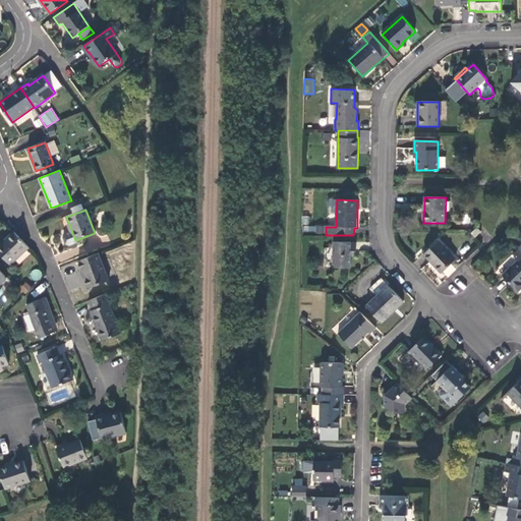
[(481,232),(476,227),(470,233),(474,238),(481,232)]
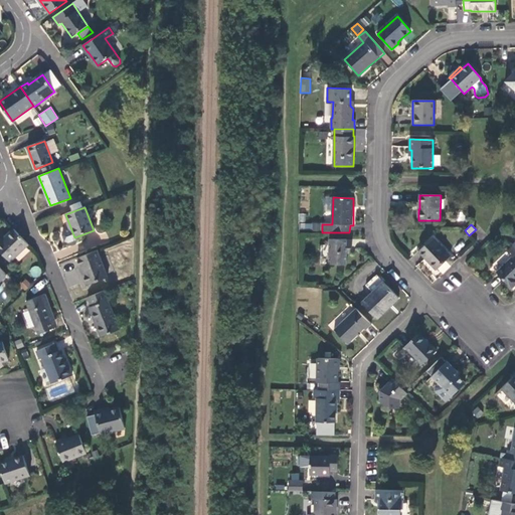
[(0,250),(11,263),(29,245),(13,229),(6,236),(7,237),(0,244),(0,250)]
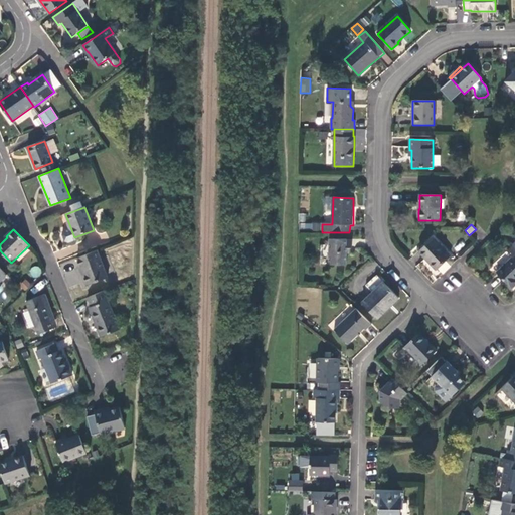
[(451,256),(434,238),(418,252),(430,264),(436,271),(451,256)]
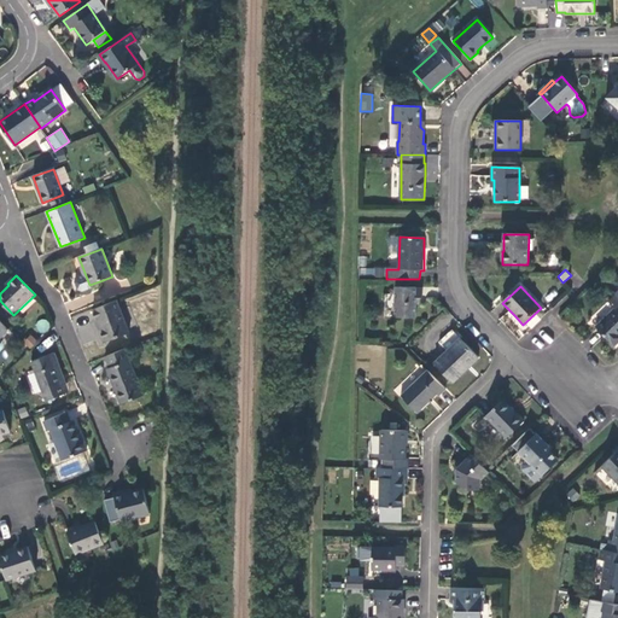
[(423,289),(396,287),(395,319),(417,319),(417,305),(417,302),(417,298),(420,298),(423,298),(423,289)]
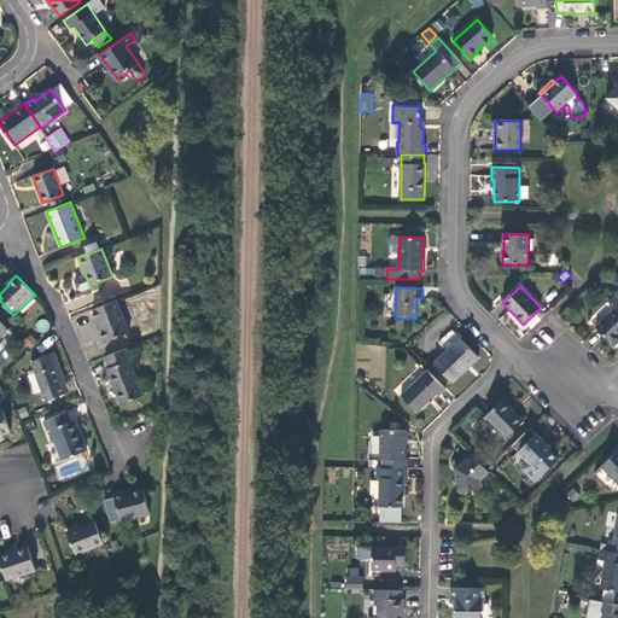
[(617,298),(616,297),(610,303),(616,309),(596,328),(613,347),(617,342),(617,298)]
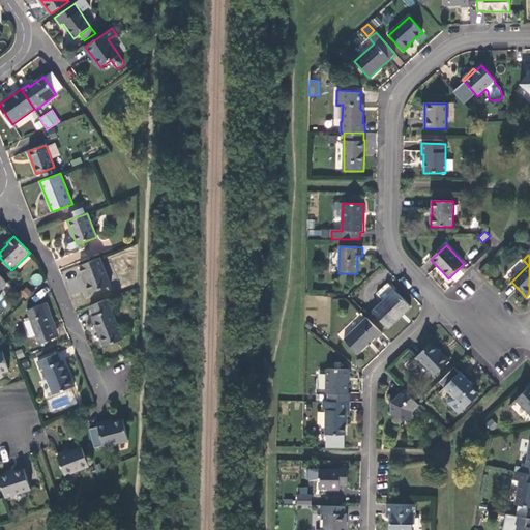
[(112,286),(100,258),(80,266),(83,274),(86,282),(84,283),(89,294),(112,286)]
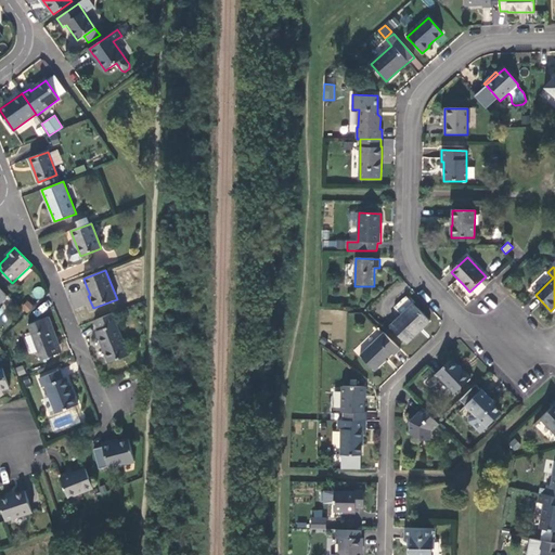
[(39,286),(31,292),(37,300),(46,295),(39,286)]
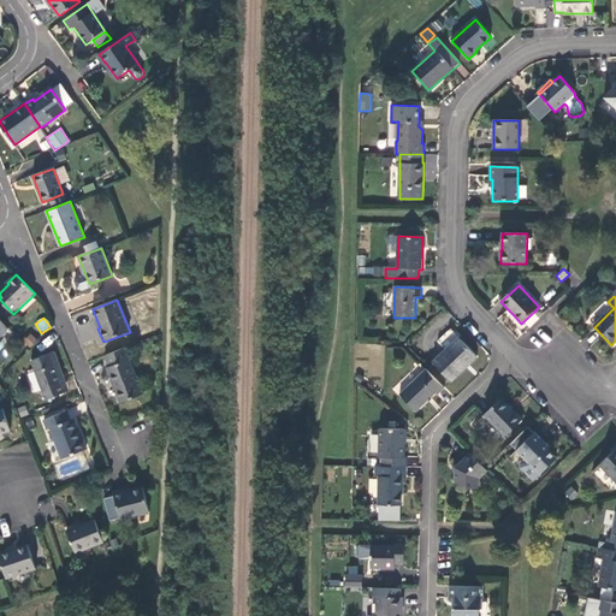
[(31,332),(22,338),(29,348),(37,343),(31,332)]
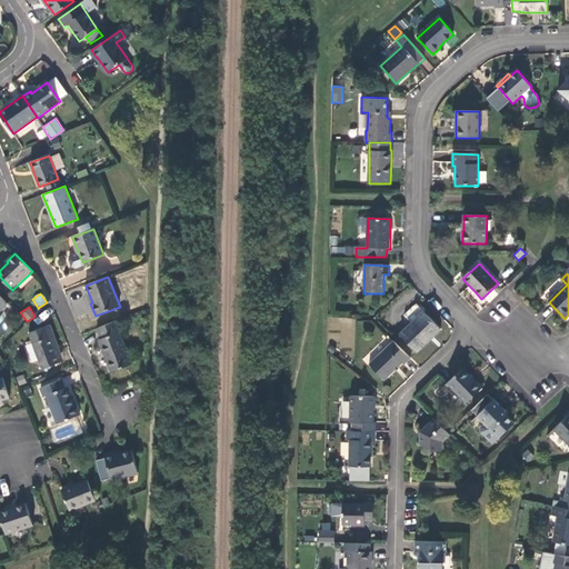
[(423,343),(440,330),(425,313),(400,336),(417,353),(423,343)]
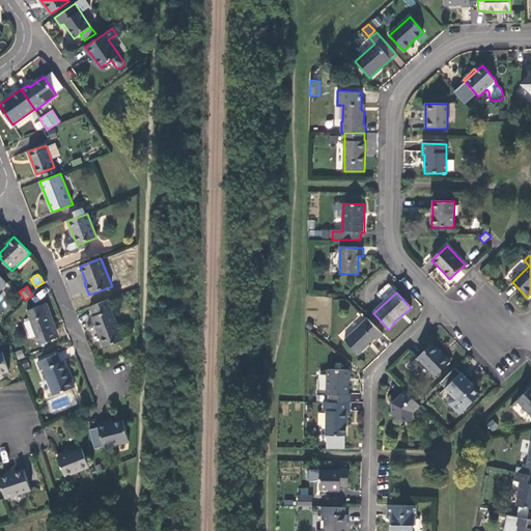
[(115,308),(111,299),(91,307),(94,316),(92,317),(104,347),(122,340),(111,310),(115,308)]
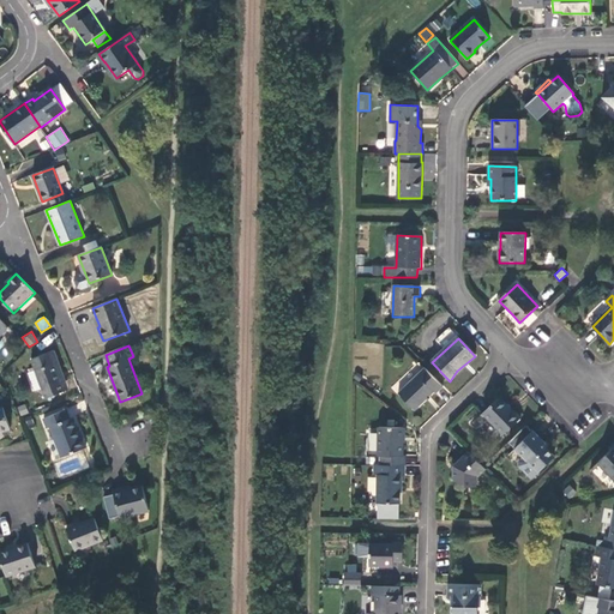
[(54,353),(31,361),(35,371),(42,389),(46,399),(64,392),(53,365),(58,362),(54,353)]
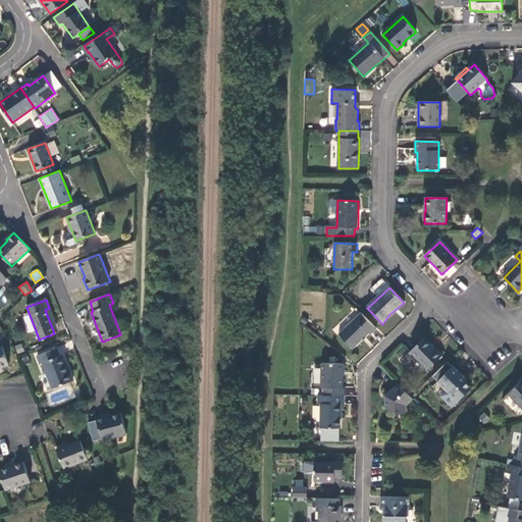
[(332,329),(336,333),(359,312),(355,308),(332,329)]
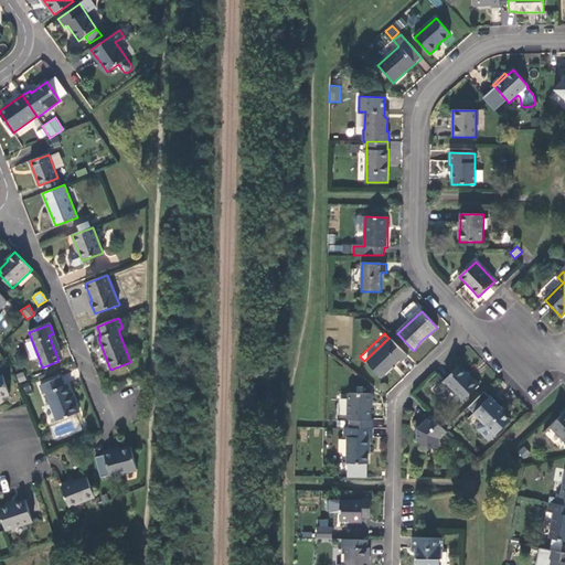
[(403,363),(407,358),(392,340),(368,363),(383,377),(393,368),(401,361),(403,363)]
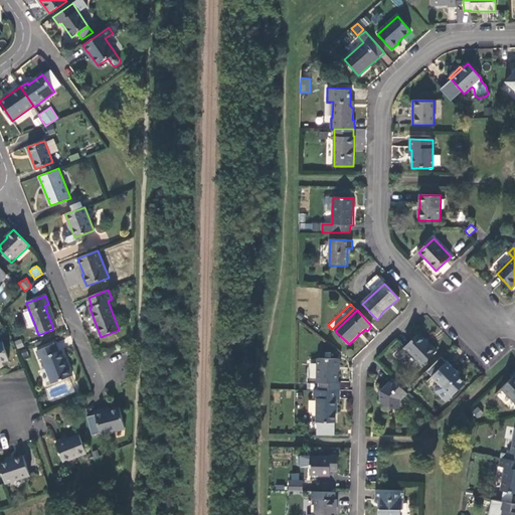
[(29,329),(35,326),(29,311),(24,314),(29,329)]
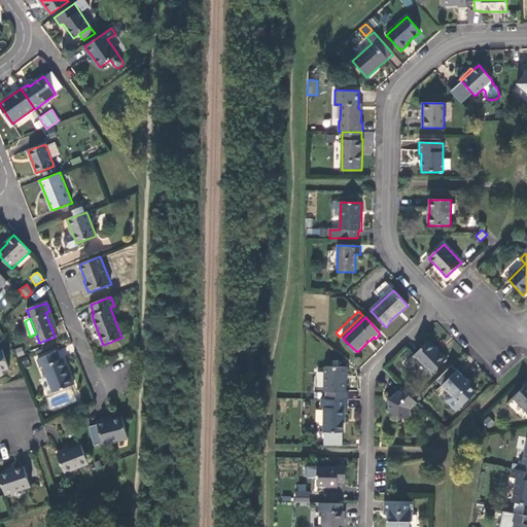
[(432,374),(447,359),(441,353),(440,354),(437,351),(435,349),(429,342),(415,355),(432,374)]
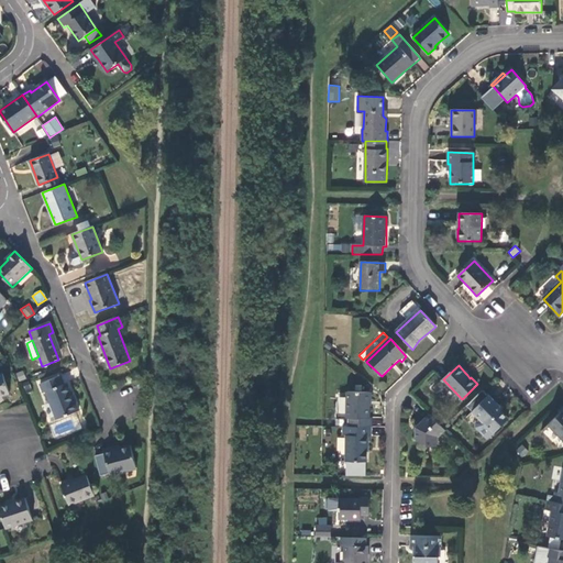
[(3,374),(0,374),(0,395),(2,395),(10,393),(3,374)]
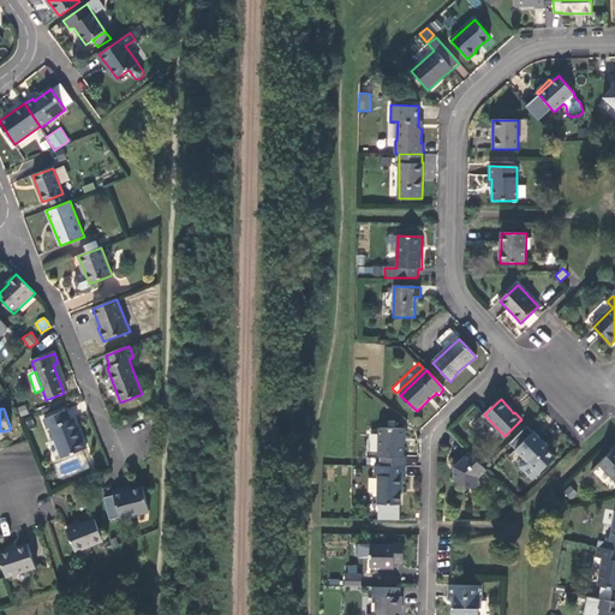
[(66,411),(43,419),(47,429),(51,429),(63,458),(87,449),(82,436),(81,437),(73,419),(70,421),(66,411)]
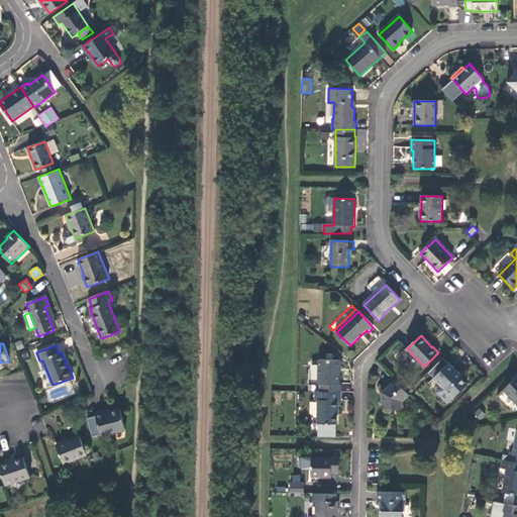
[(321,384),(321,392),(341,393),(342,393),(342,384),(339,384),(339,377),(339,360),(320,360),(319,384),(321,384)]
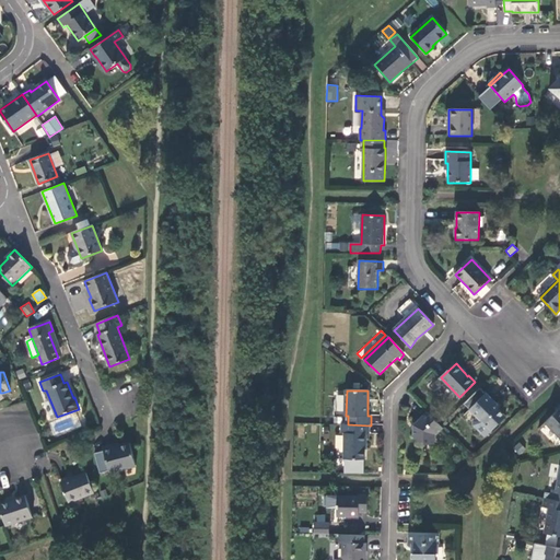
[(485,438),(506,418),(499,409),(500,408),(492,400),(487,394),(469,410),(477,417),(473,421),(473,426),(485,438)]
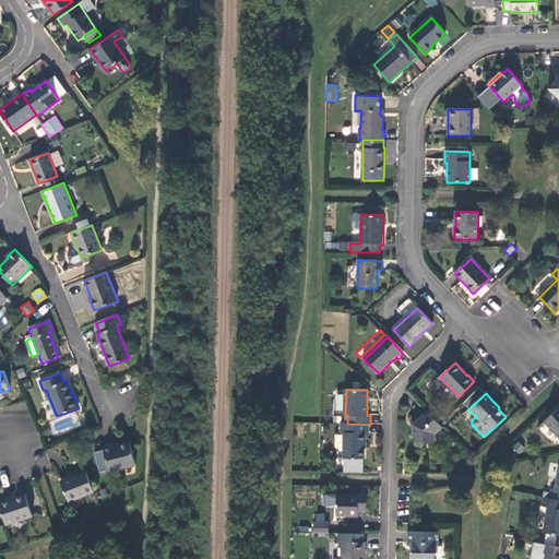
[(558,437),(558,408),(545,423),(558,437)]
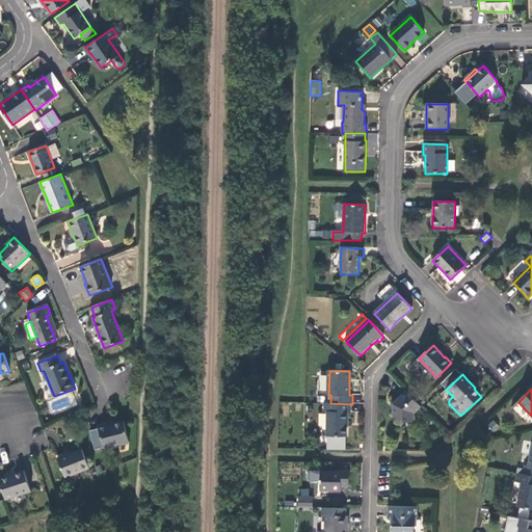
[(414,414),(421,407),(419,405),(406,392),(395,403),(395,408),(394,408),(394,413),(394,416),(397,420),(404,420),(404,422),(414,422),(414,414)]
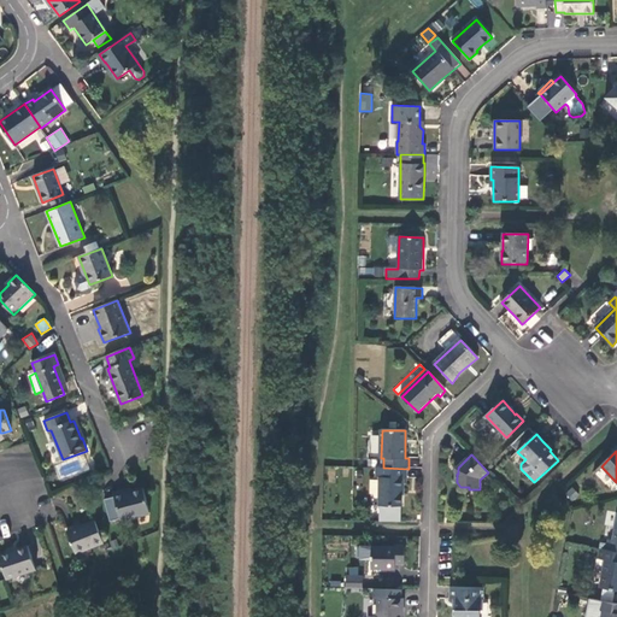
[(407,479),(407,469),(383,468),(376,468),(376,477),(380,479),(380,506),(401,506),(403,494),(403,491),(403,488),(404,488),(404,479),(407,479)]
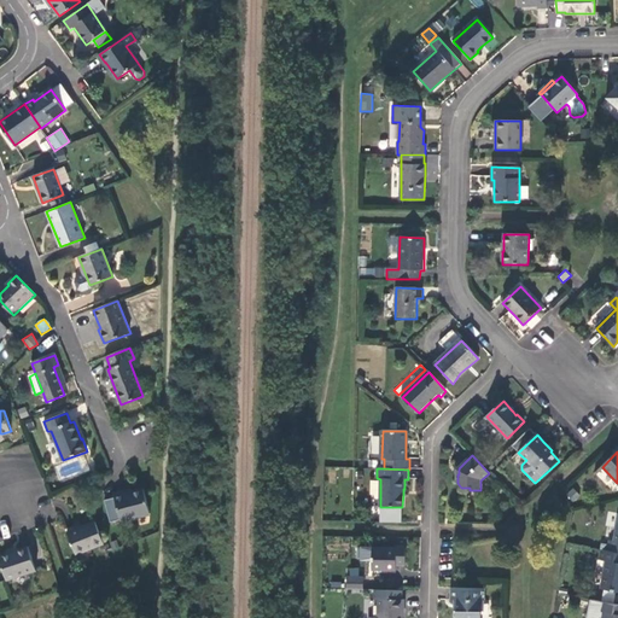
[(572,488),(566,495),(572,502),(579,495),(572,488)]
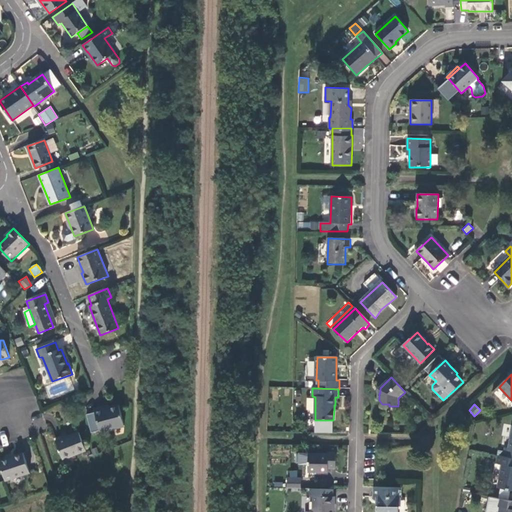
[(125,426),(119,405),(110,408),(104,410),(103,408),(94,410),(95,413),(87,415),(91,433),(100,431),(100,433),(125,426)]
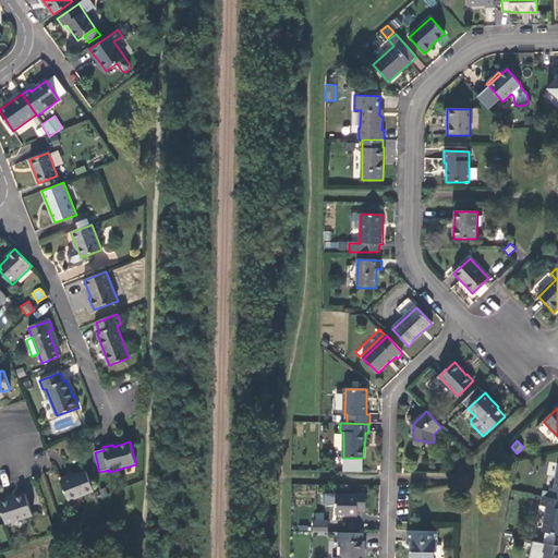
[(69,500),(94,492),(86,471),(61,481),(69,500)]
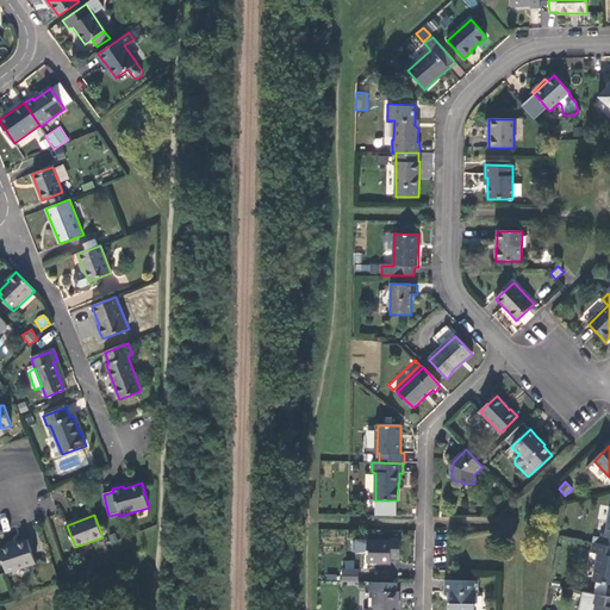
[(27,540),(0,549),(0,555),(6,572),(6,573),(36,564),(27,540)]
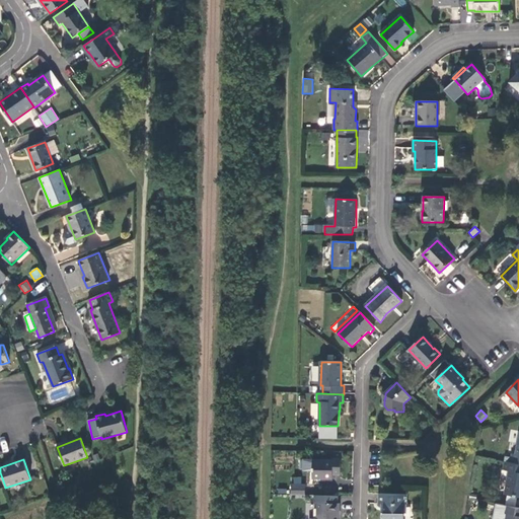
[(334,460),(313,460),(313,479),(334,479),(334,474),(341,474),(342,465),(342,459),(334,459),(334,460)]
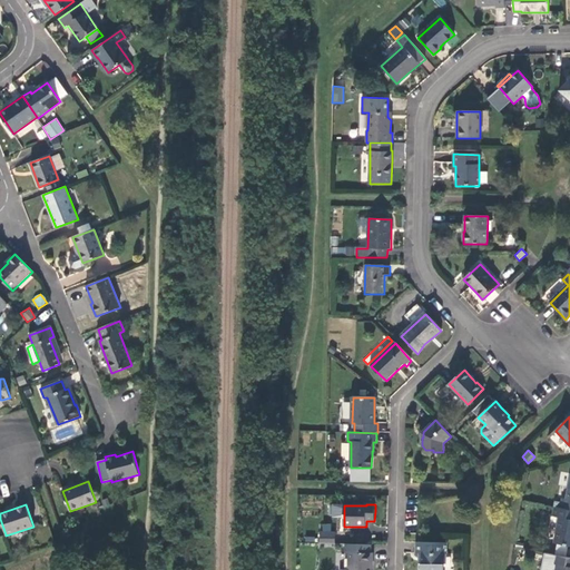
[(569,510),(561,509),(554,508),(552,518),(559,519),(554,543),(569,547),(569,510)]
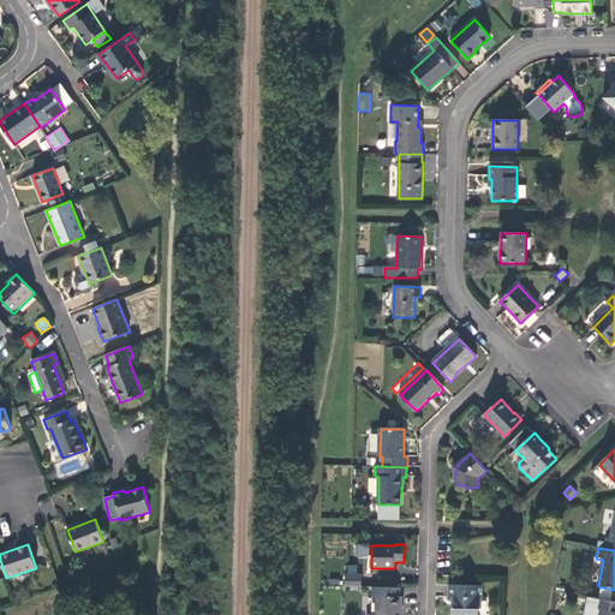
[(362,575),(345,575),(345,586),(362,587),(362,575)]
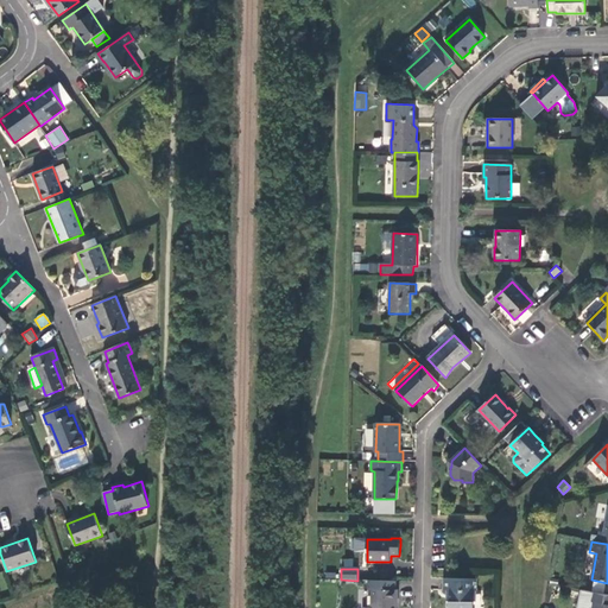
[(473,607),(474,591),(477,591),(477,580),(447,580),(445,591),(449,591),(449,596),(449,607),(473,607)]
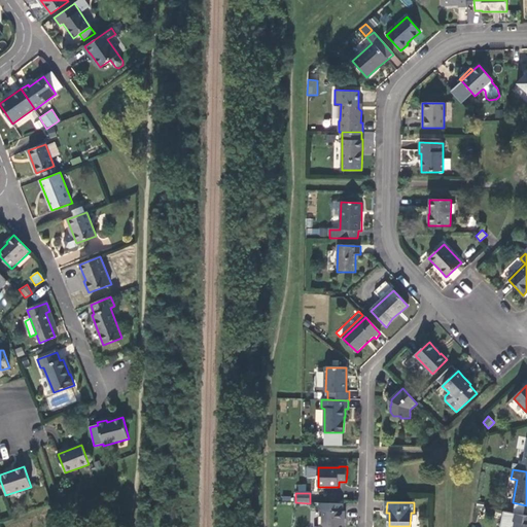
[(345,512),(345,503),(320,503),(320,511),(322,511),(322,526),(343,526),(343,525),(343,521),(345,521),(346,511),(345,512)]
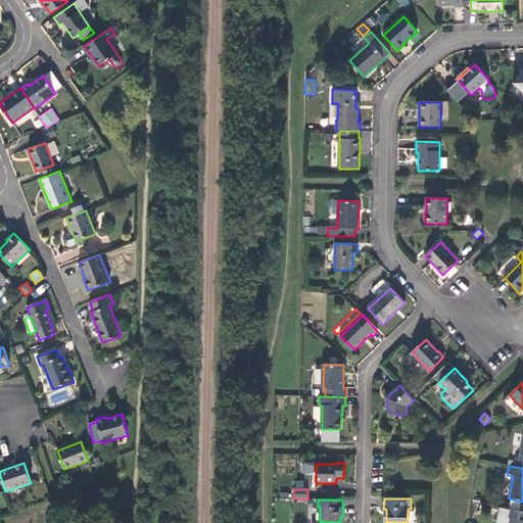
[(522,522),(522,512),(508,510),(507,518),(511,518),(509,522),(522,522)]
